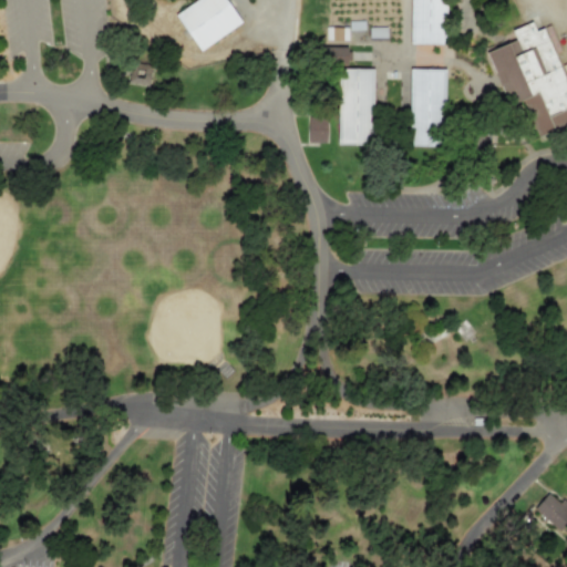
[(175,16),(196,0),(225,0),(241,22),(200,51),(175,16)]
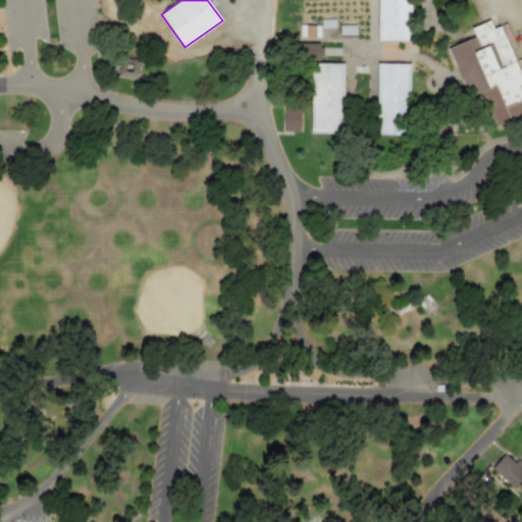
[(377,40),(377,0),(412,0),(411,41),(377,40)]
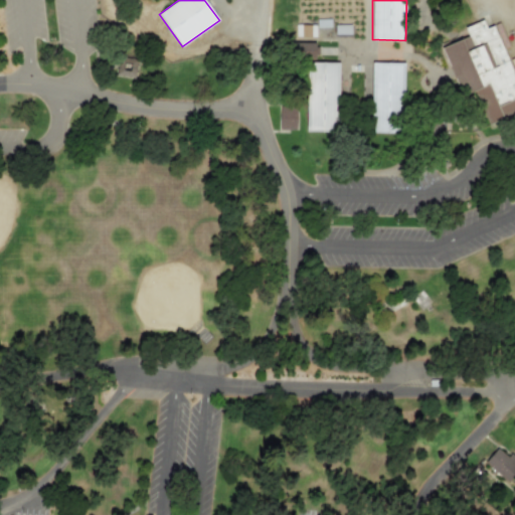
[(442,47),(461,96),(474,91),(486,124),(514,113),(514,79),(494,25),(486,28),(483,20),(464,27),(468,37),(442,47)]
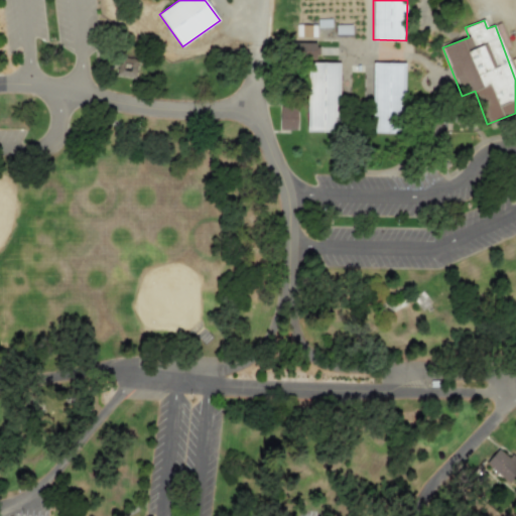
[(311,36),(311,25),(296,25),(296,36),(311,36)]
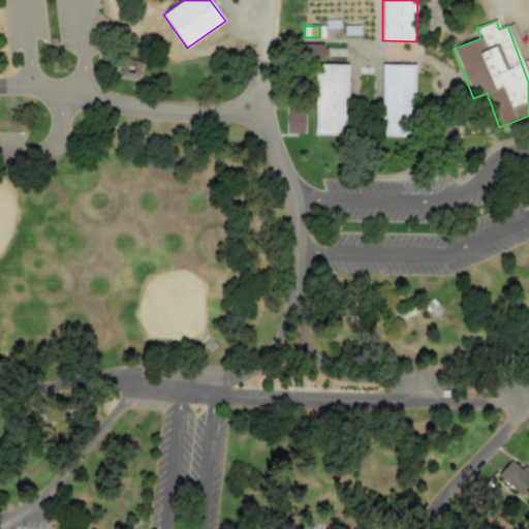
[(323,43),(301,44),(301,59),(323,59),(323,43)]
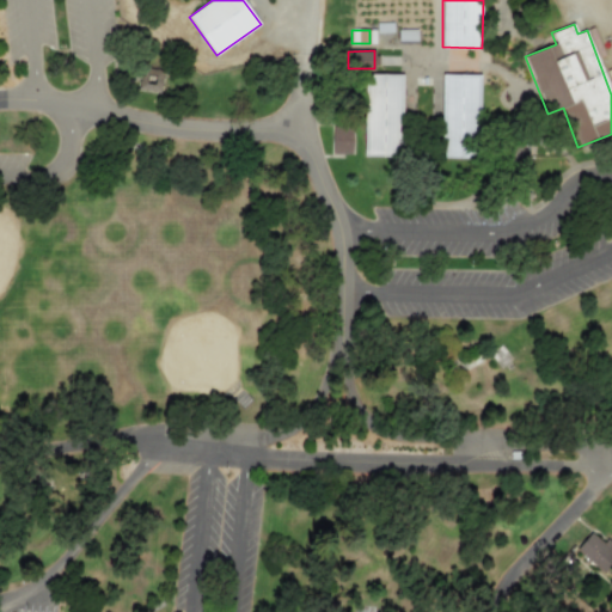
[(161,91),(161,67),(139,66),(139,90),(161,91)]
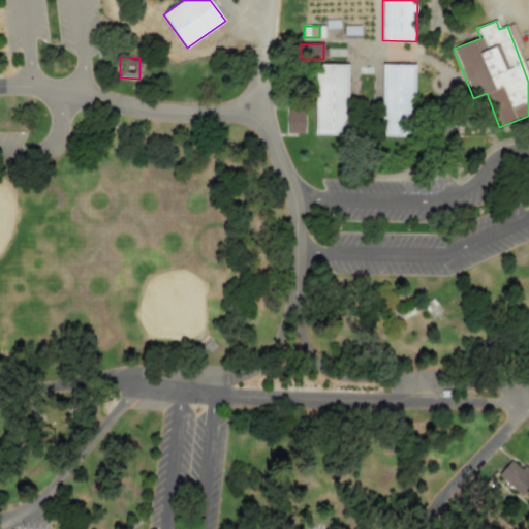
[(315,135),(315,64),(348,64),(347,135),(315,135)]
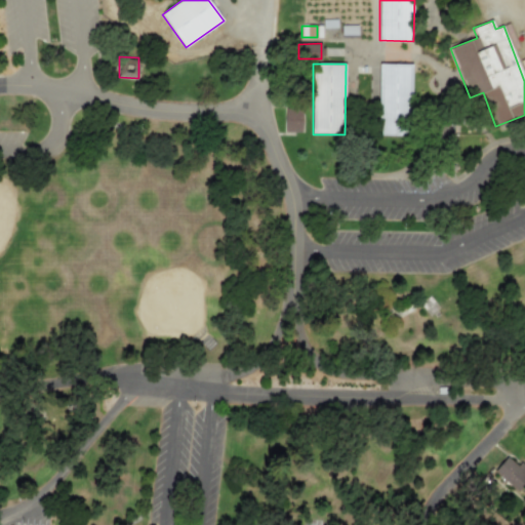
[(379,64),(411,65),(410,136),(378,135),(379,64)]
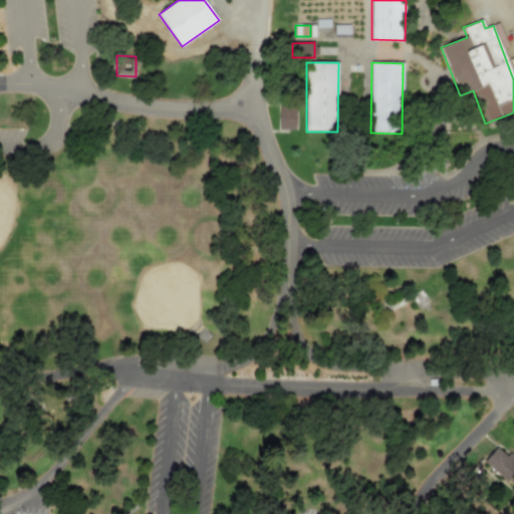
[(295,108),(278,108),(278,130),(295,130),(295,108)]
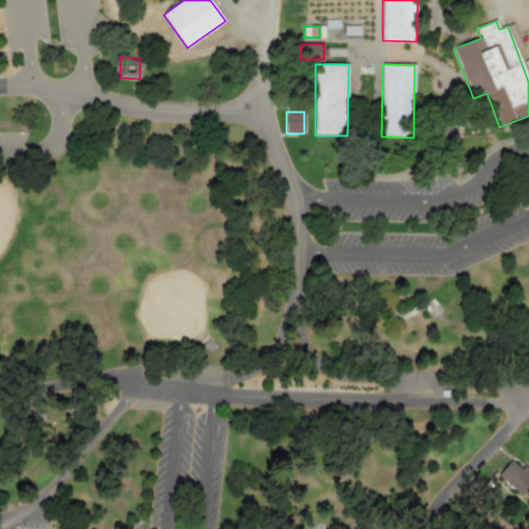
[(498,474),(510,460),(522,470),(525,466),(528,469),(528,487),(522,495),(498,474)]
